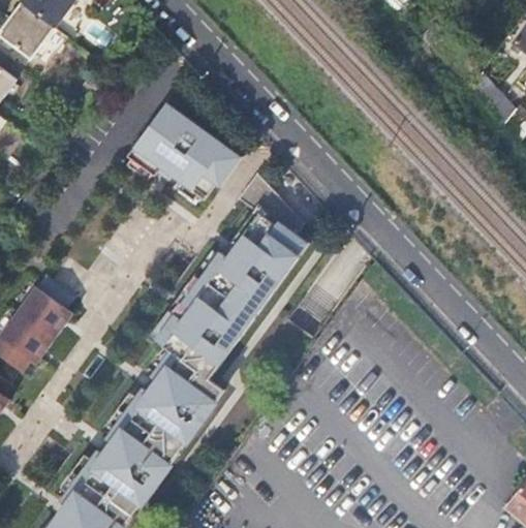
[(19,0),(19,1),(21,2),(53,27),(72,0),(19,0)]
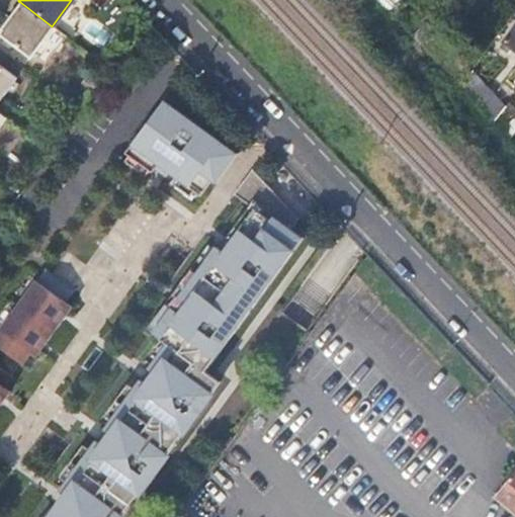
[(377,0),(393,14),(403,1),(401,0),(377,0)]
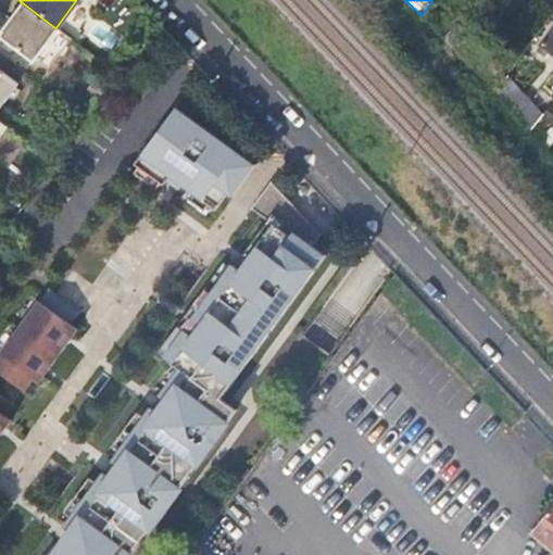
[(0,37),(32,62),(57,29),(55,28),(22,2),(0,30),(0,37)]
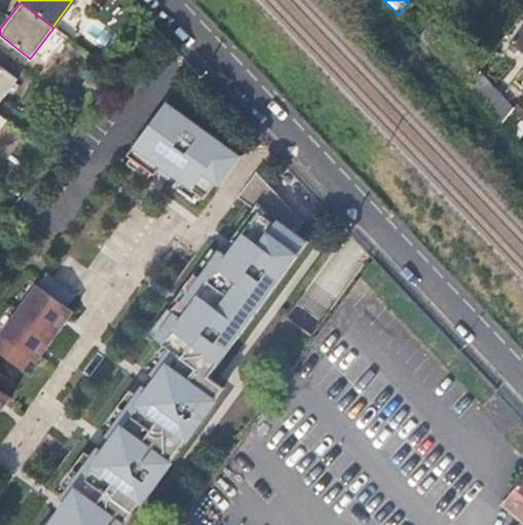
[(441,21),(425,36),(435,46),(450,30),(441,21)]
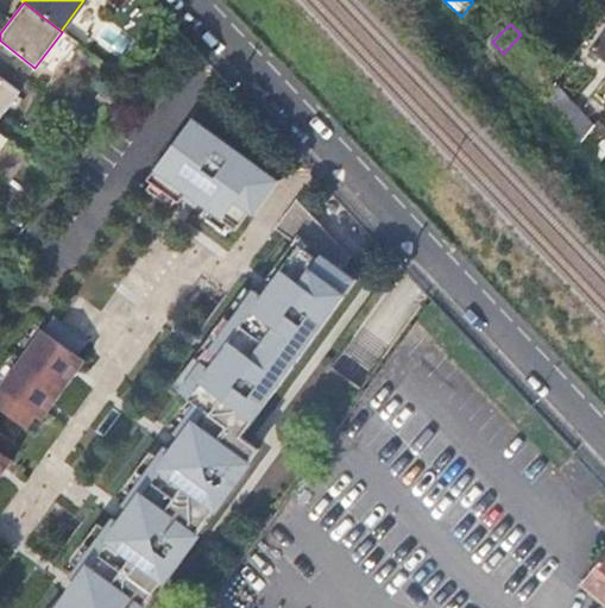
[(604,25),(590,46),(604,58),(604,25)]
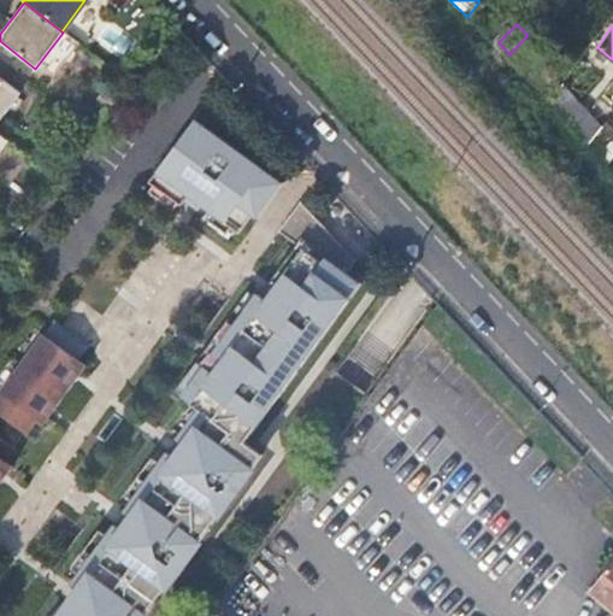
[(0,117),(17,93),(0,80),(0,117)]
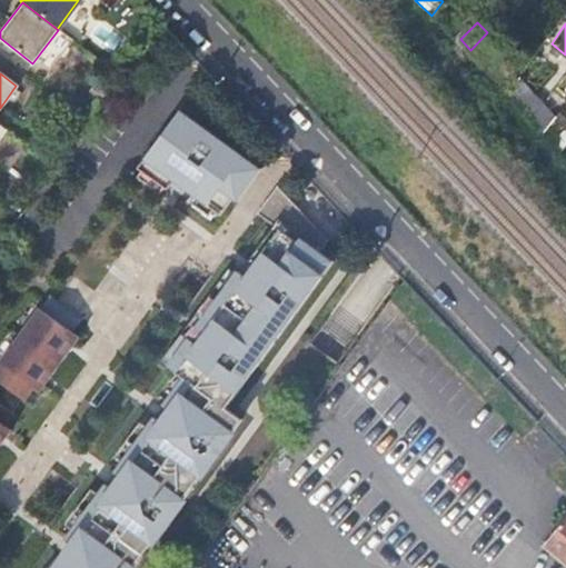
[(510,77),(502,90),(526,116),(537,103),(510,77)]
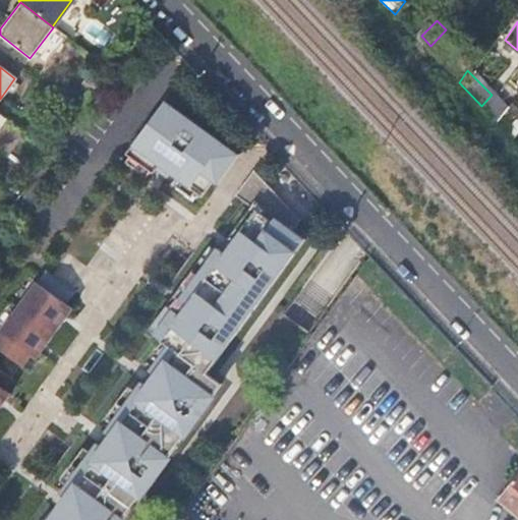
[(517,107),(509,98),(494,118),(510,135),(517,127),(517,107)]
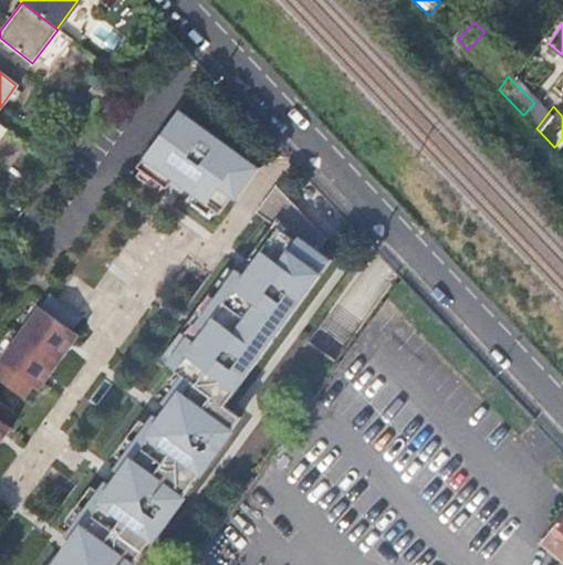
[(257,167),(177,108),(135,166),(164,187),(170,178),(184,188),(217,212),(229,196),(233,199),(257,167)]
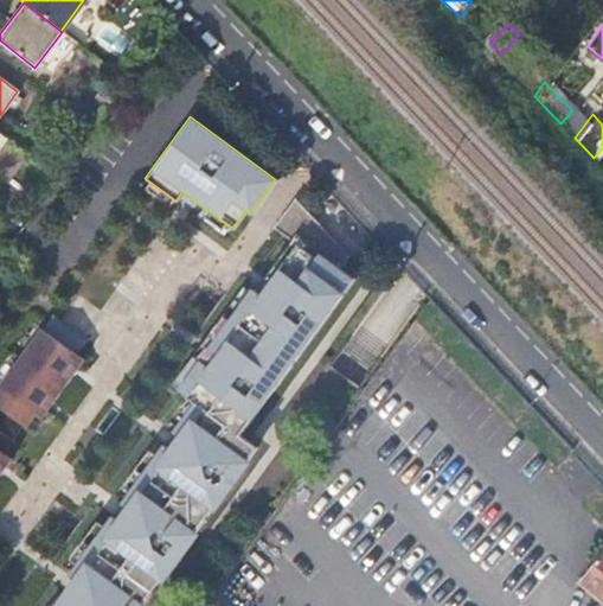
[(338,268),(347,255),(292,199),(269,227),(294,244),(257,295),(249,289),(206,348),(215,355),(205,367),(197,361),(175,390),(192,402),(171,432),(179,439),(171,452),(161,445),(119,504),(127,510),(119,523),(109,516),(65,576),(75,582),(57,605),(138,605),(254,447),(237,435),(352,278),(338,268)]
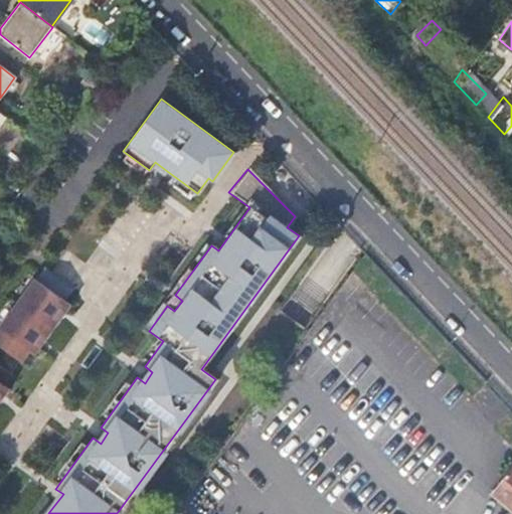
[(14,304),(0,323),(0,348),(18,362),(26,351),(31,355),(49,330),(68,305),(62,300),(70,288),(42,268),(33,279),(14,304)]
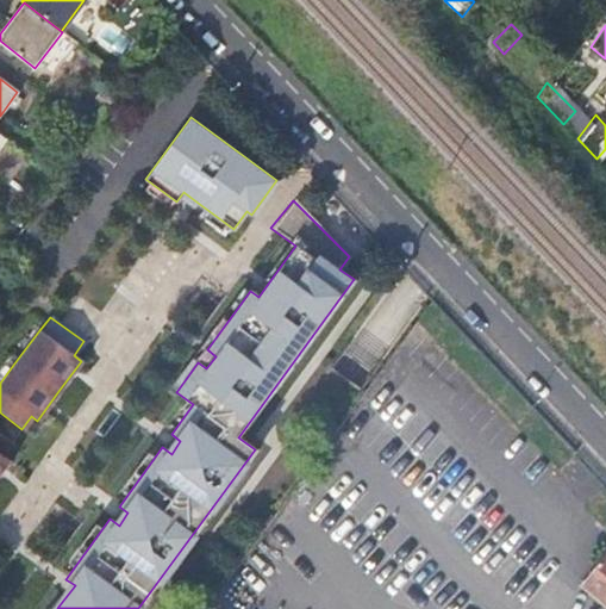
[(0,471),(8,460),(2,455),(11,443),(0,434),(0,471)]
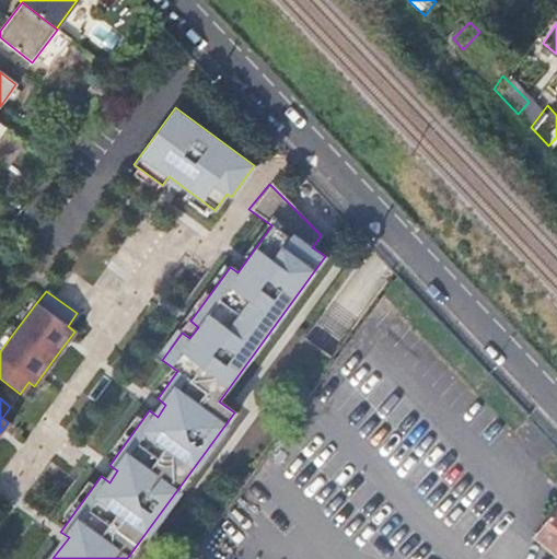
[(556,503),(553,511),(556,514),(538,535),(556,550),(556,503)]
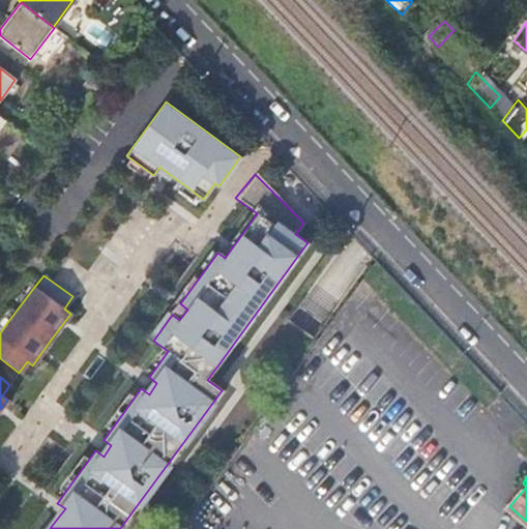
All buildings are outlined.
